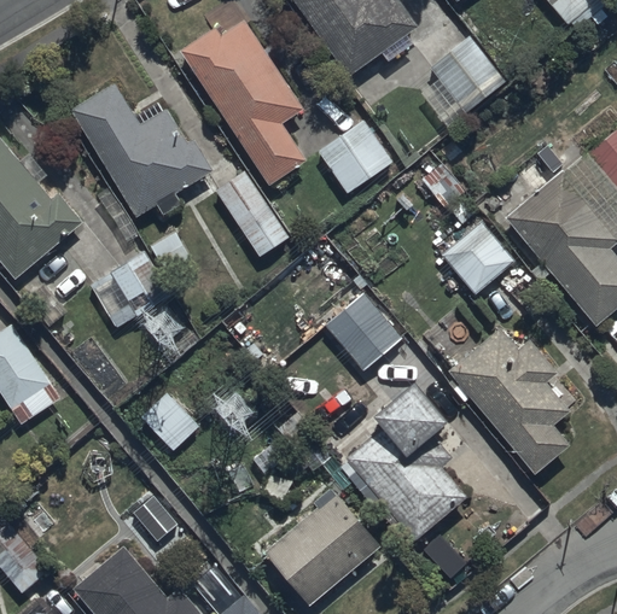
[(291,0),(349,77),(382,53),(390,64),(414,46),(407,35),(419,27),(399,0),(291,0)]
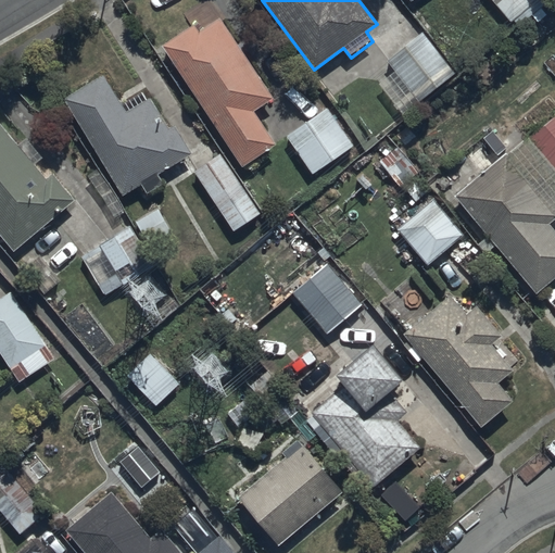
[(538,0),(489,0),(508,24),(538,0)]
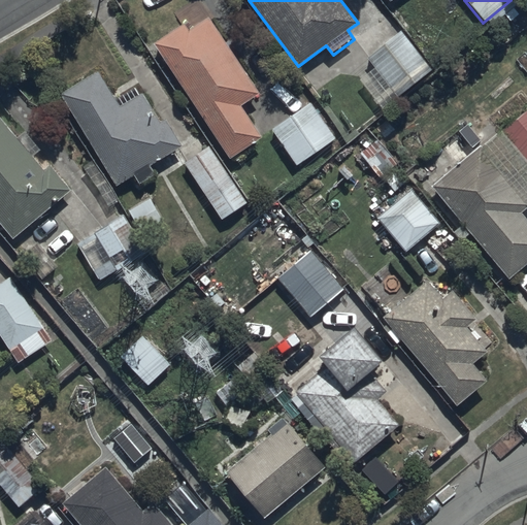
[(259,93),(207,17),(190,29),(185,22),(154,43),(231,159),(263,137),(241,105),(259,93)]
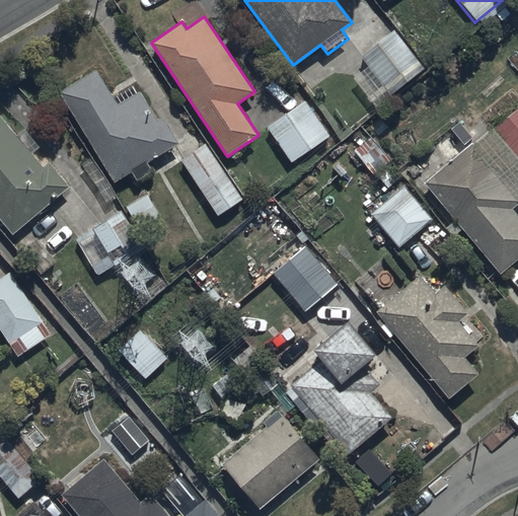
[(425,71),(394,30),(361,57),(391,96),(425,71)]
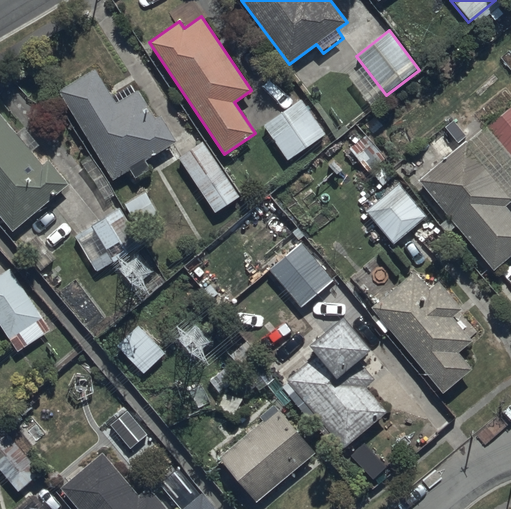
[(112,96),(95,69),(59,91),(114,180),(130,171),(134,179),(151,168),(146,160),(176,142),(160,116),(155,119),(133,83),(112,96)]
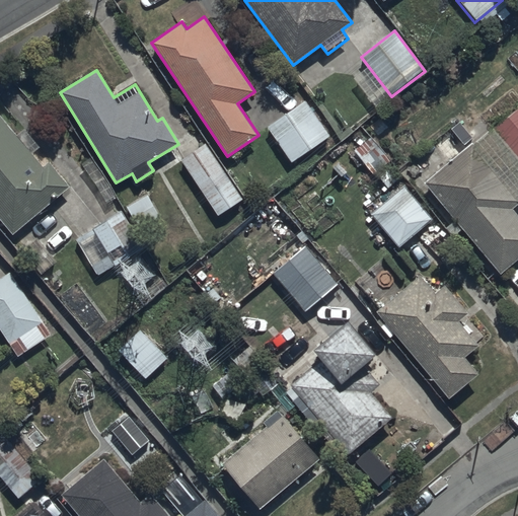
[(329,135),(303,99),(266,127),(292,162),(329,135)]
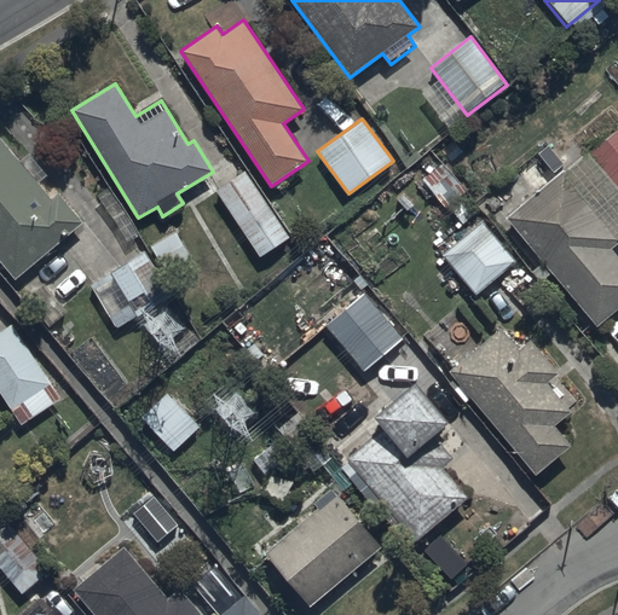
[(617,129),(507,218),(599,325),(617,308),(617,256),(612,249),(617,243),(617,129)]
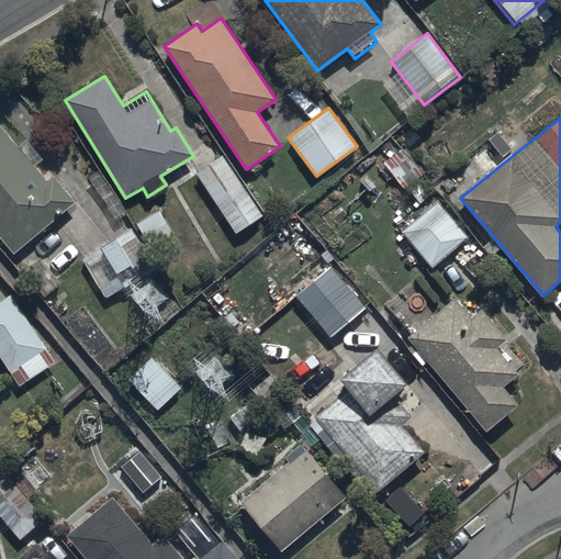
[(46,181),(0,125),(0,237),(14,255),(76,202),(53,176),(46,181)]
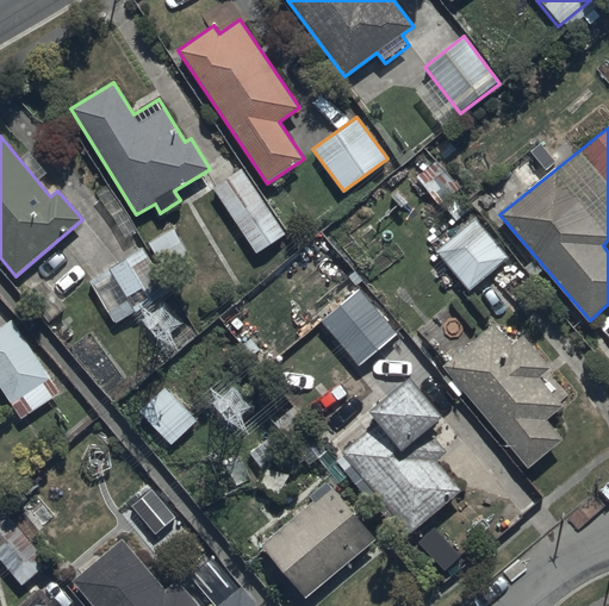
[(285,236),(241,169),(212,187),(256,255),(285,236)]
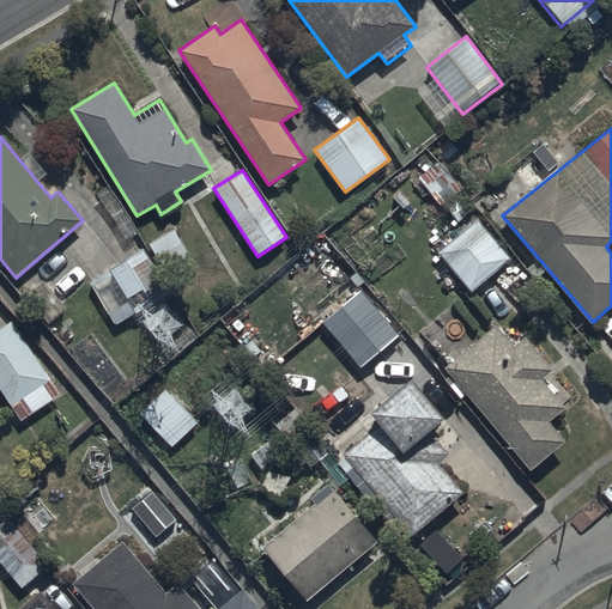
[(510,261),(478,221),(438,253),(471,292),(510,261)]
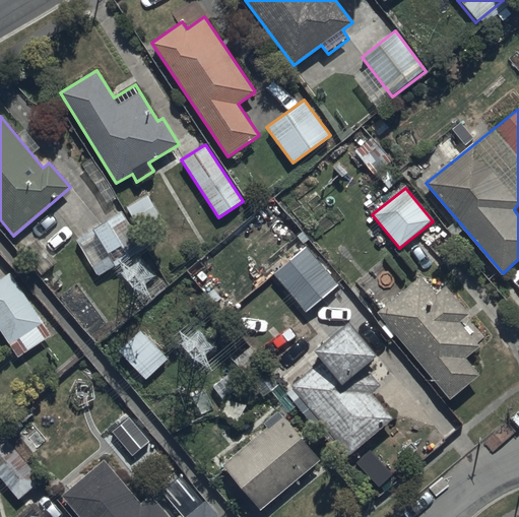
[(75,243),(98,276),(143,247),(121,212),(75,243)]
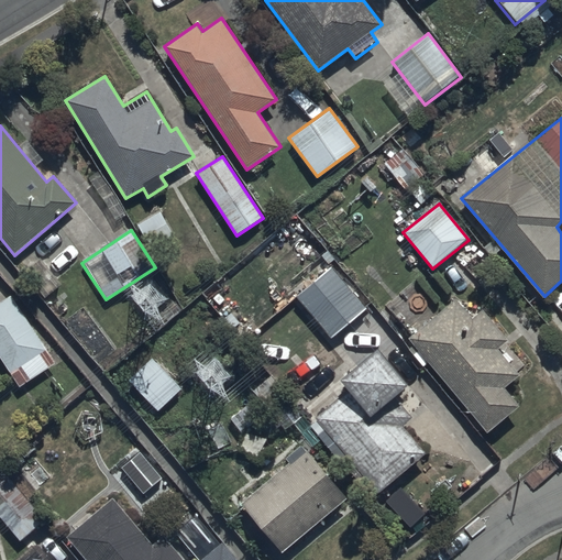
[(366,309),(330,266),(295,296),(332,339),(366,309)]
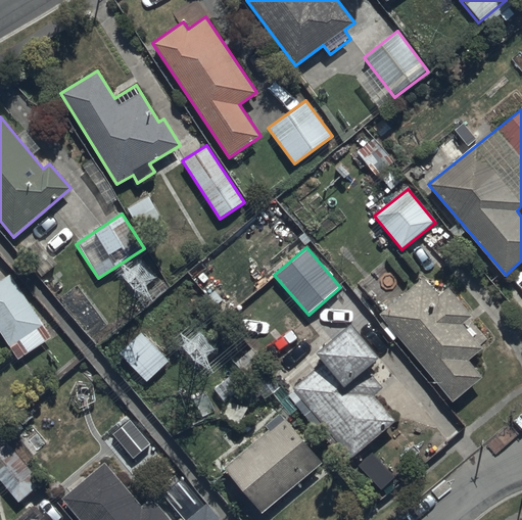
[(438,294),(422,276),(378,314),(454,400),(480,376),(467,361),(482,346),(463,325),(474,316),(448,286),(438,294)]
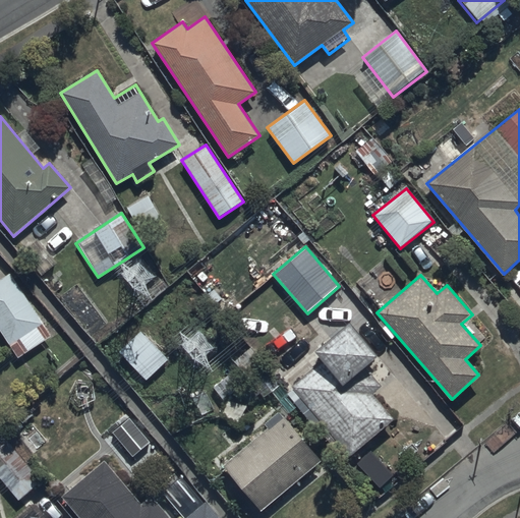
[(50,337),(9,276),(0,281),(0,331),(18,358),(50,337)]
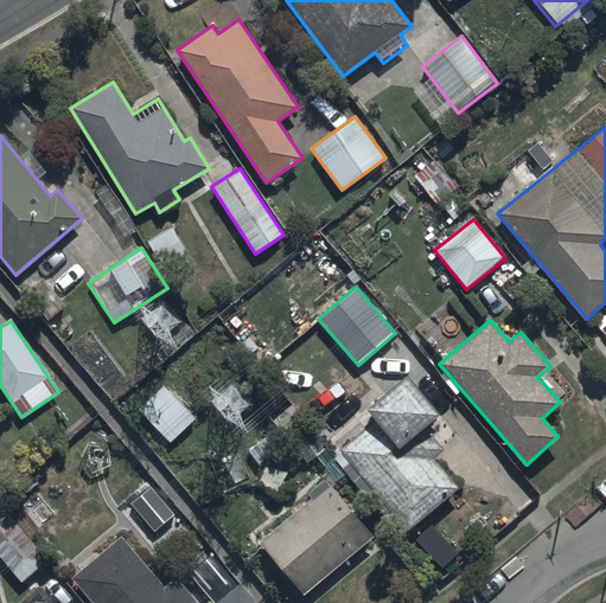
[(441,411),(409,372),(367,406),(378,421),(340,451),(407,531),(460,487),(434,456),(445,448),(426,424),(441,411)]
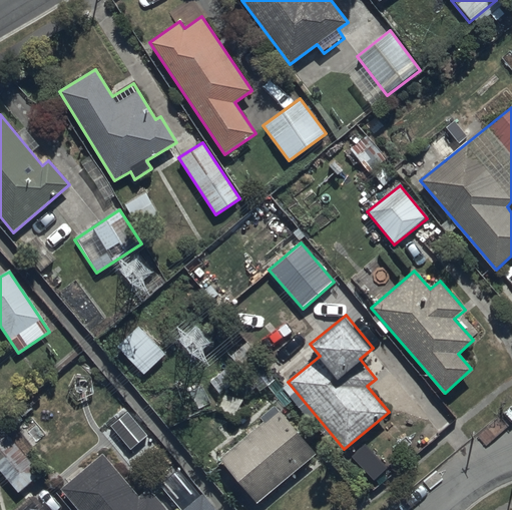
[(165,356),(137,326),(114,347),(143,377),(165,356)]
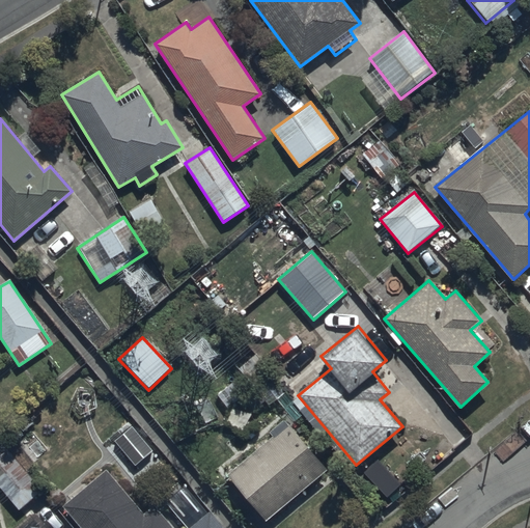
[(328,470),(285,422),(225,474),(268,522),(328,470)]
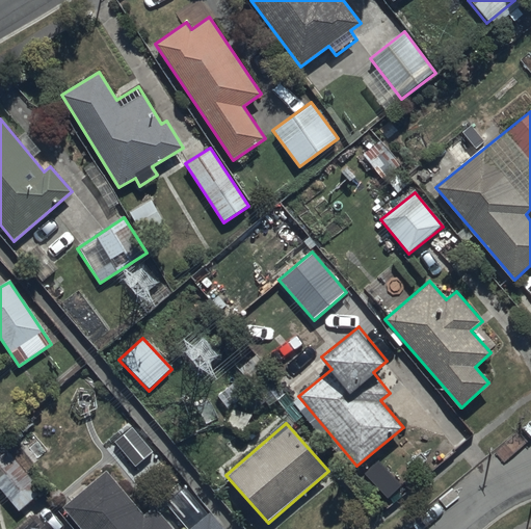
[(0,490),(19,512),(42,494),(0,445),(0,490)]
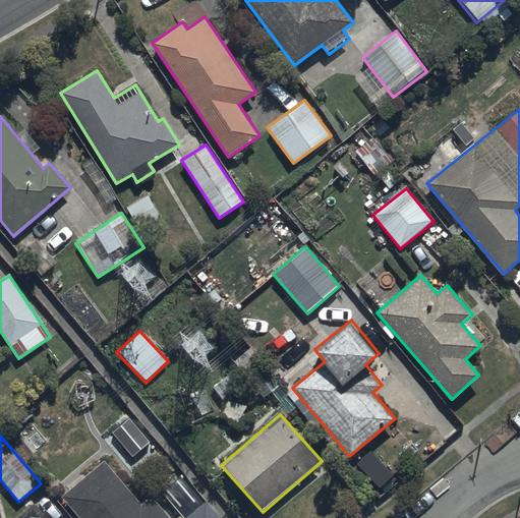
[(141,506),(104,462),(62,497),(79,517),(168,517),(152,498),(141,506)]
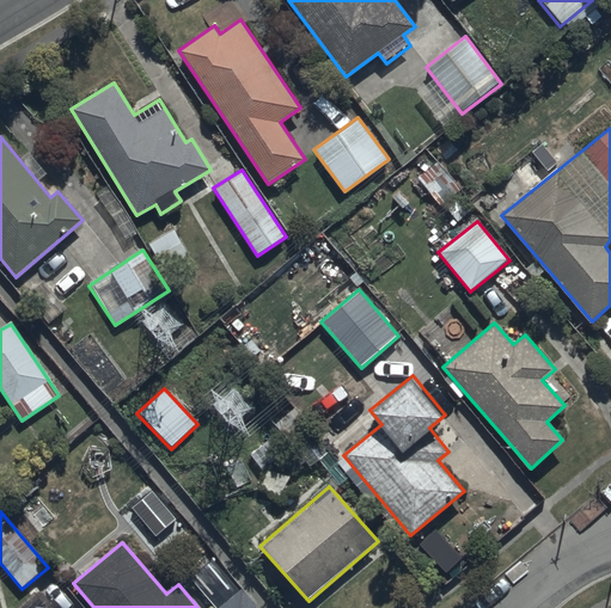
[(256,607),(240,589),(220,607),(256,607)]
